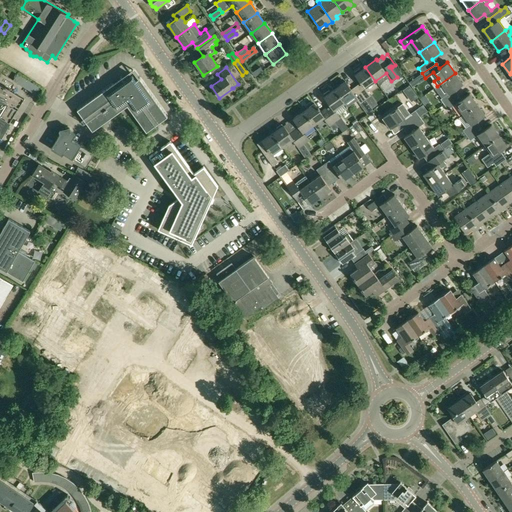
[(260,67),(251,73),(254,77),(263,71),(260,67)]
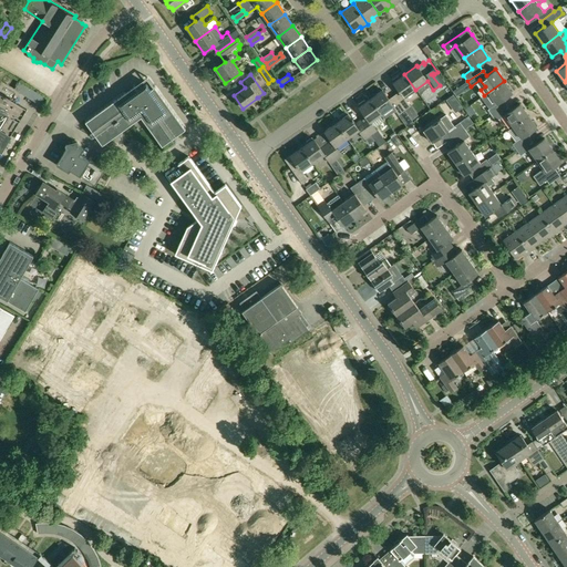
[(398,75),(392,80),(393,82),(400,91),(394,95),(404,110),(410,106),(404,98),(415,90),(404,74),(400,78),(398,75)]
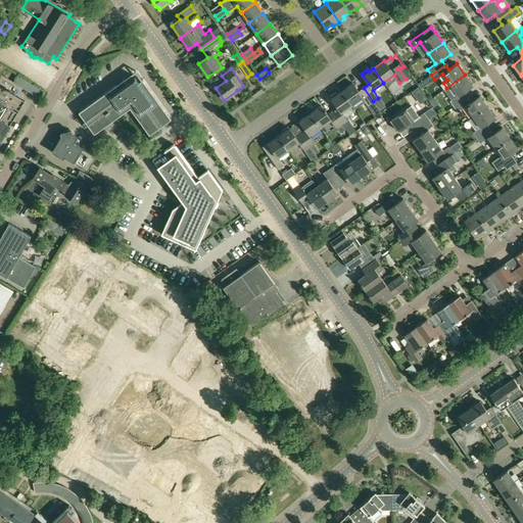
[(465,75),(446,88),(449,92),(454,89),(458,95),(449,101),(454,106),(467,96),(464,92),(472,86),(465,75)]
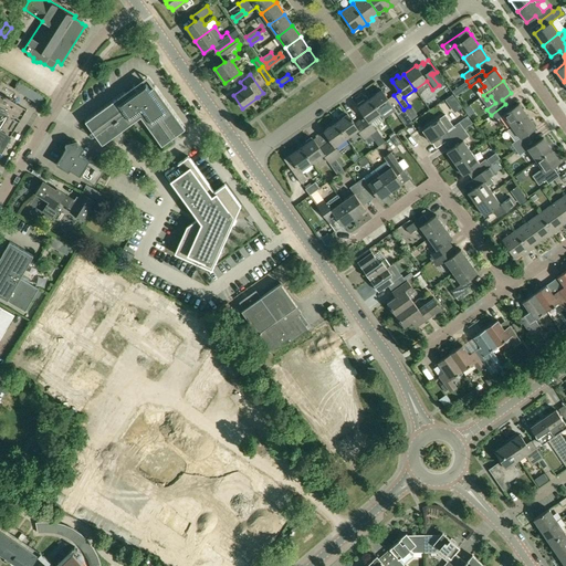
[(142,116),(161,145),(185,128),(155,85),(152,88),(147,82),(138,88),(135,85),(85,119),(102,143),(142,116)]
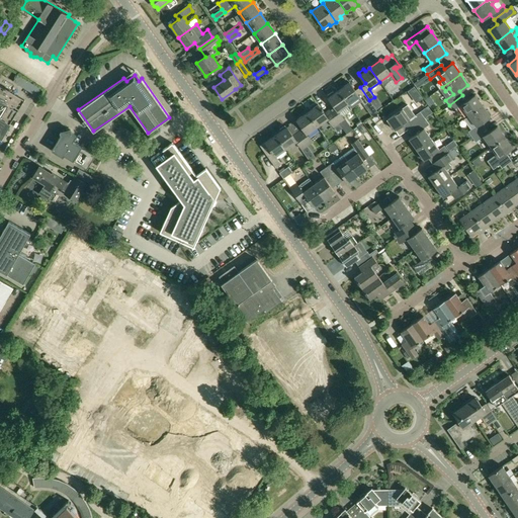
[(421,79),(414,83),(417,87),(424,83),(421,79)]
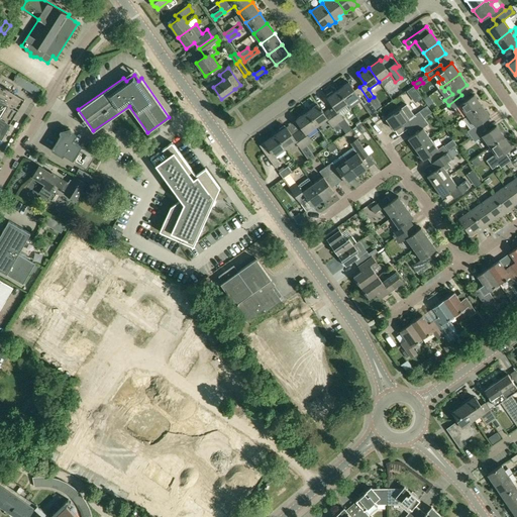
[(348,82),(337,90),(347,104),(358,96),(366,107),(371,103),(369,100),(359,87),(354,90),(348,82)]
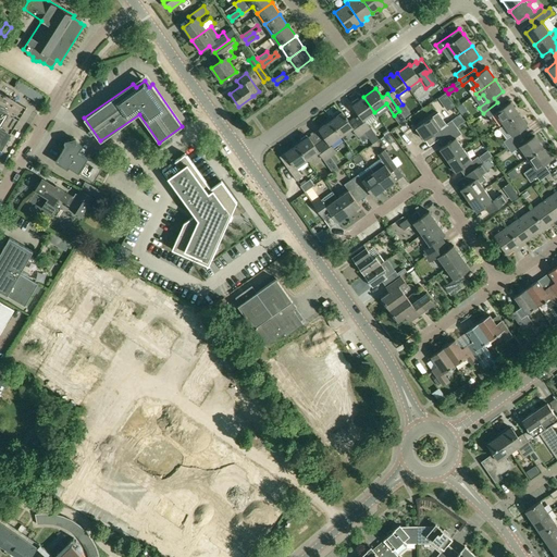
[(4,95),(0,91),(0,147),(1,149),(19,120),(8,113),(15,101),(9,97),(10,96),(5,94),(4,95)]
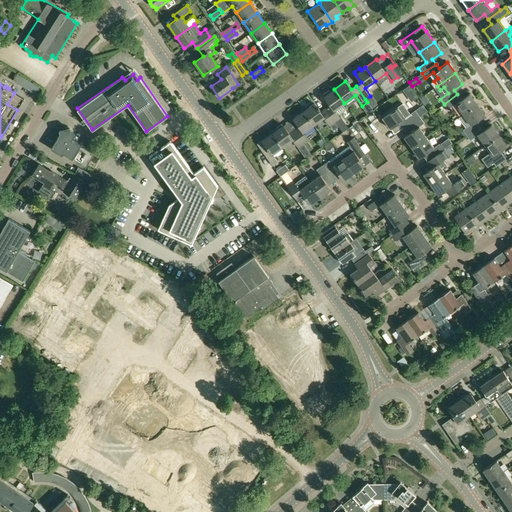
[(409,85),(403,88),(408,95),(413,91),(409,85)]
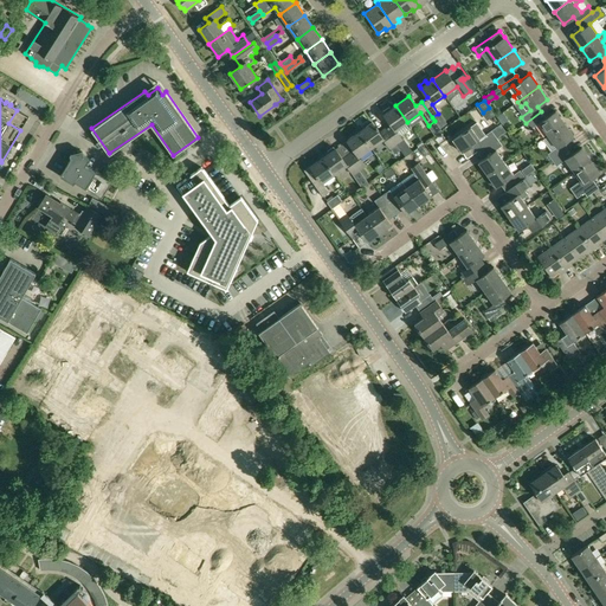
[(382,127),(398,147),(399,149),(405,144),(403,141),(404,140),(397,130),(407,122),(395,105),(384,114),(389,122),(382,127)]
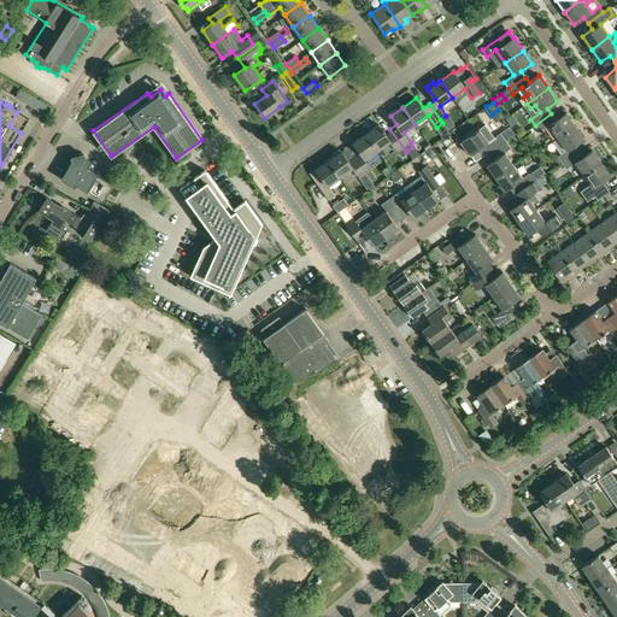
[(551,113),(535,125),(539,131),(548,124),(558,137),(575,125),(565,112),(556,119),(551,113)]
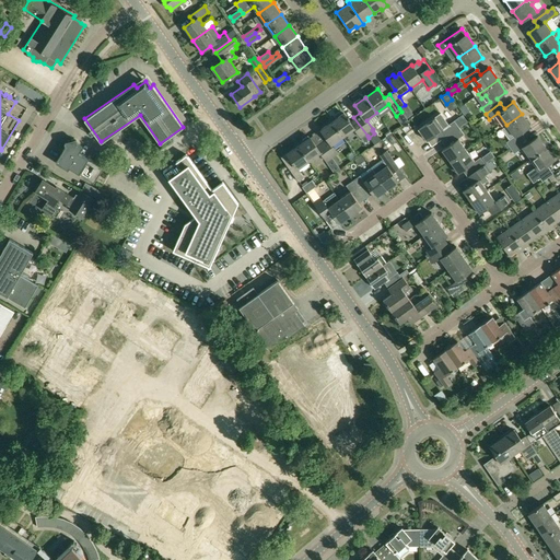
[(343,113),(333,121),(342,137),(353,128),(360,138),(361,137),(362,139),(368,136),(353,117),(349,120),(343,113)]
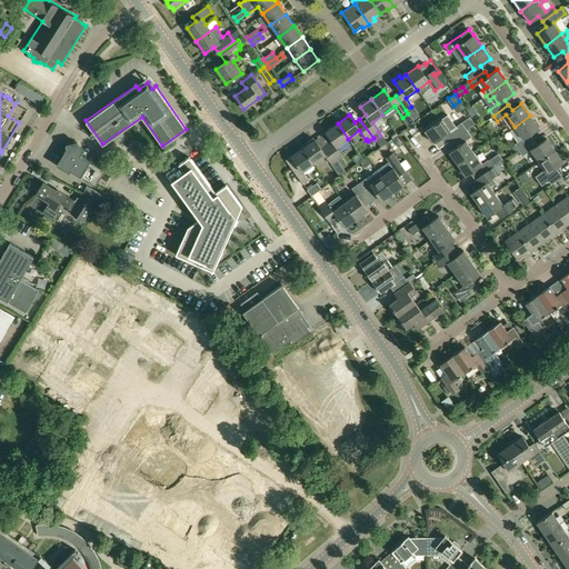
[(522,138),(513,145),(515,147),(518,150),(532,139),(529,133),(538,127),(530,116),(515,127),(522,138)]
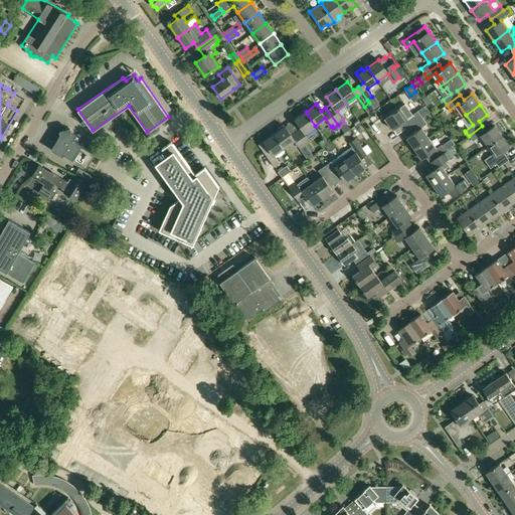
[(399,108),(384,119),(392,130),(401,123),(405,129),(421,117),(417,111),(407,118),(399,108)]
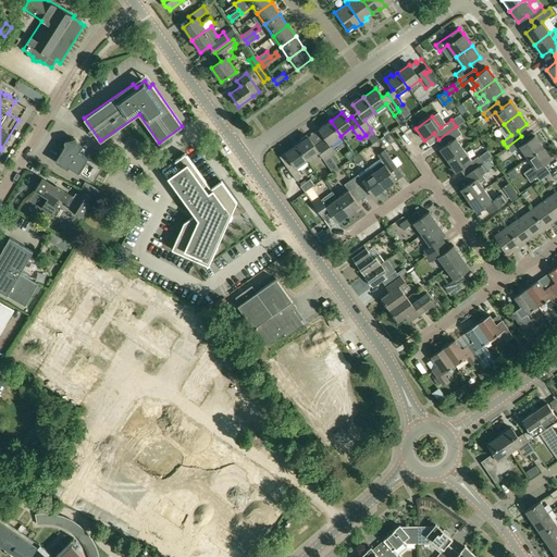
[(331,121),(319,128),(325,137),(320,141),(331,156),(336,164),(338,162),(333,155),(336,152),(330,144),(341,136),(331,121)]
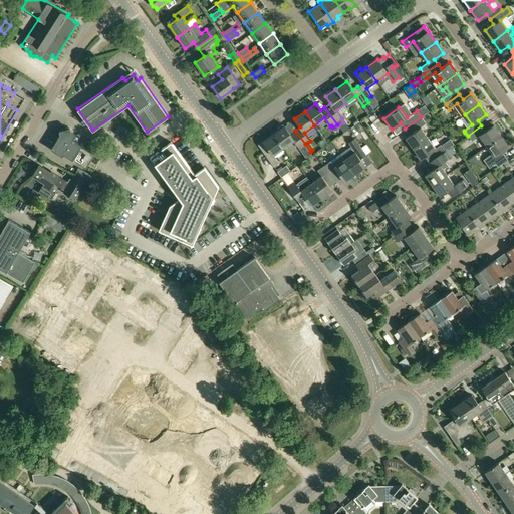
[(421,116),(405,129),(409,136),(406,138),(411,146),(414,150),(429,139),(421,126),(426,123),(421,116)]
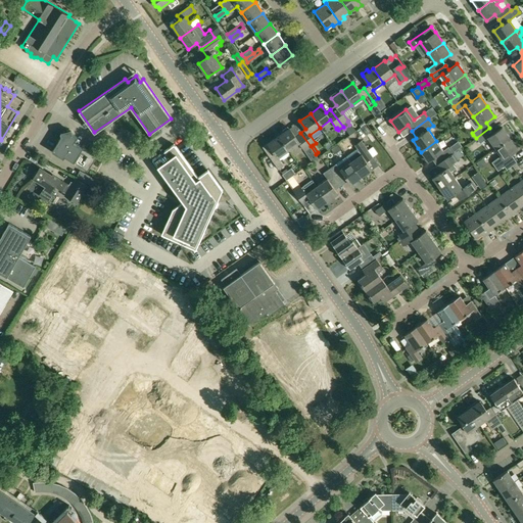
[(283,132),(279,136),(289,150),(299,142),(304,150),(311,146),(300,133),(295,136),(289,128),(288,127),(282,131),(283,132)]
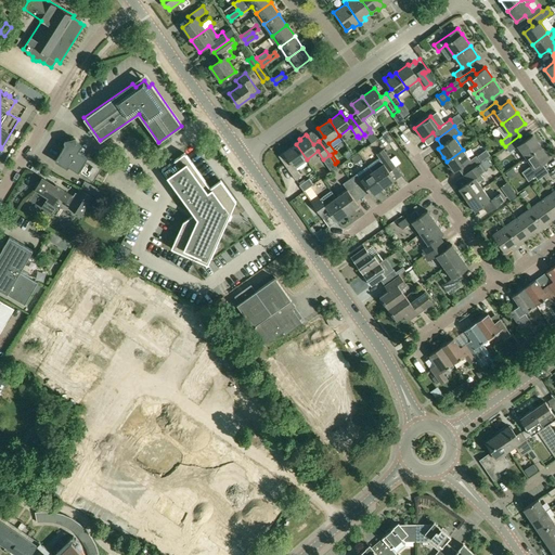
[(519,136),(505,146),(510,152),(517,146),(526,157),(541,146),(532,134),(524,141),(519,136)]
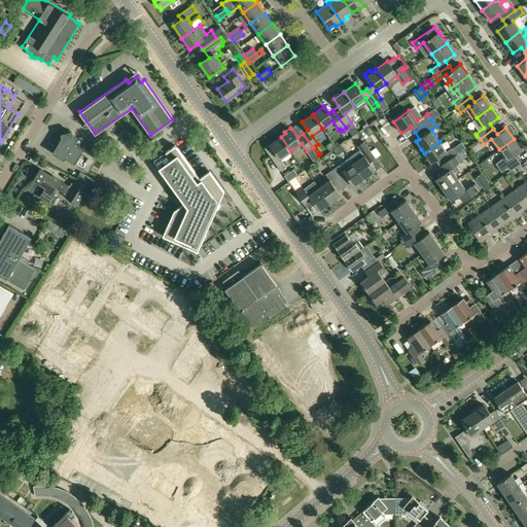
[(62,137),(53,152),(64,160),(65,157),(74,164),(89,173),(97,159),(74,143),(77,137),(72,134),(71,131),(68,132),(68,130),(64,131),(64,133),(61,134),(62,137)]
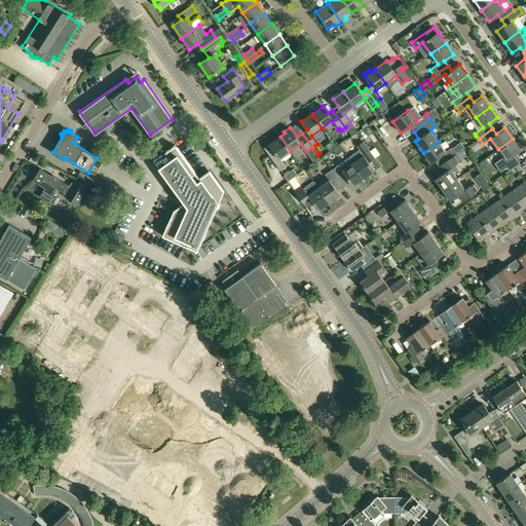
[(264,148),(279,171),(286,166),(279,158),(291,151),(280,137),(268,145),(269,145),(264,148)]
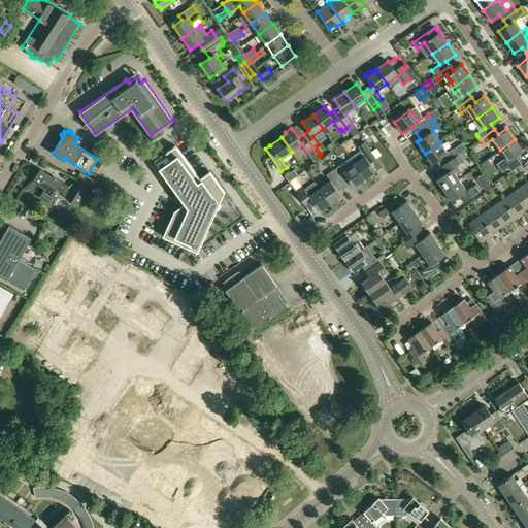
[(505,158),(496,164),(502,172),(508,168),(510,171),(521,164),(515,155),(522,150),(515,139),(500,150),(505,158)]
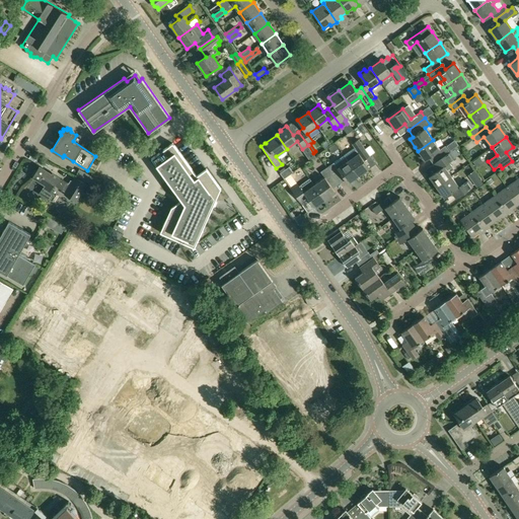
[(354,148),(343,155),(347,161),(358,176),(369,168),(363,160),(370,155),(366,149),(358,139),(352,144),(354,148)]
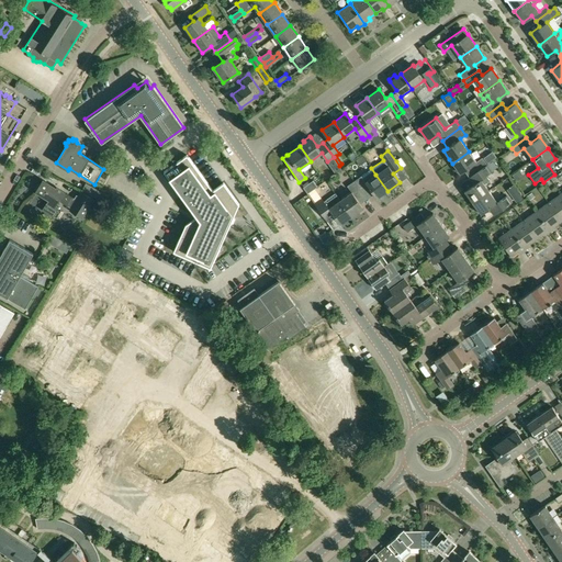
[(469,152),(452,164),(460,173),(464,170),(469,178),(486,165),(482,157),(476,161),(469,152)]
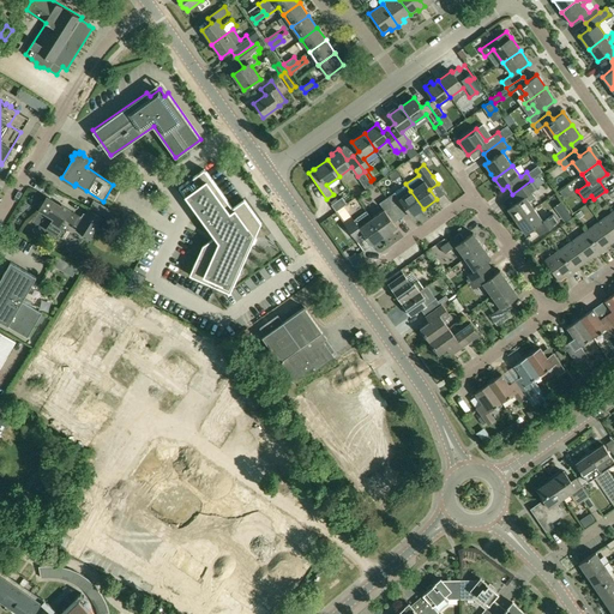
[(204,169),(179,187),(215,238),(203,246),(190,275),(230,293),(262,223),(244,199),(232,209),(204,169)]
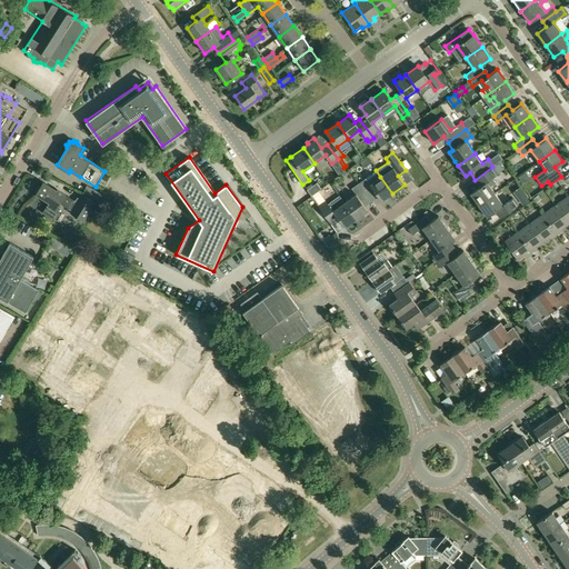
[(409,159),(405,162),(409,170),(415,167),(409,159)]
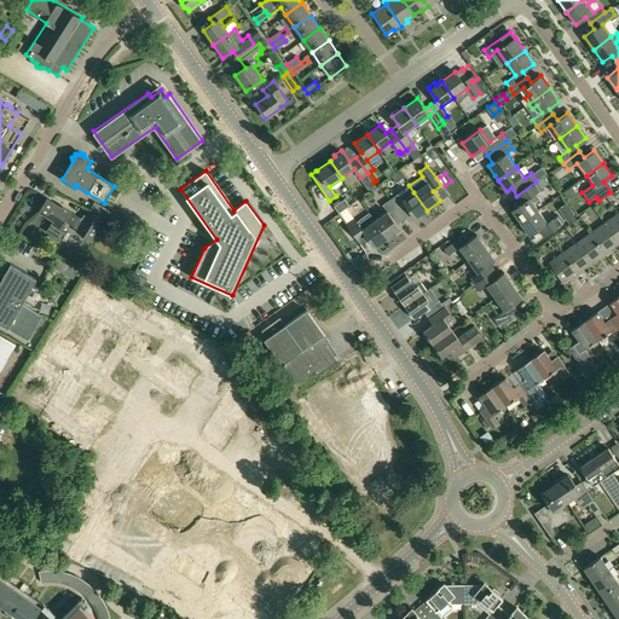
[(537,181),(542,189),(548,184),(543,178),(537,181)]
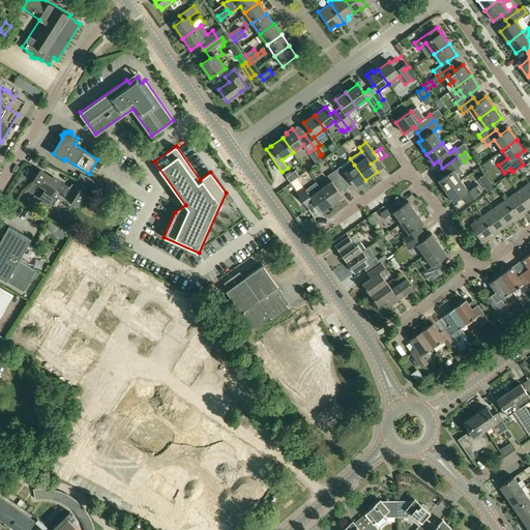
[(462,181),(457,174),(462,171),(458,166),(464,162),(460,155),(459,155),(442,168),(446,174),(438,180),(446,193),(462,181)]
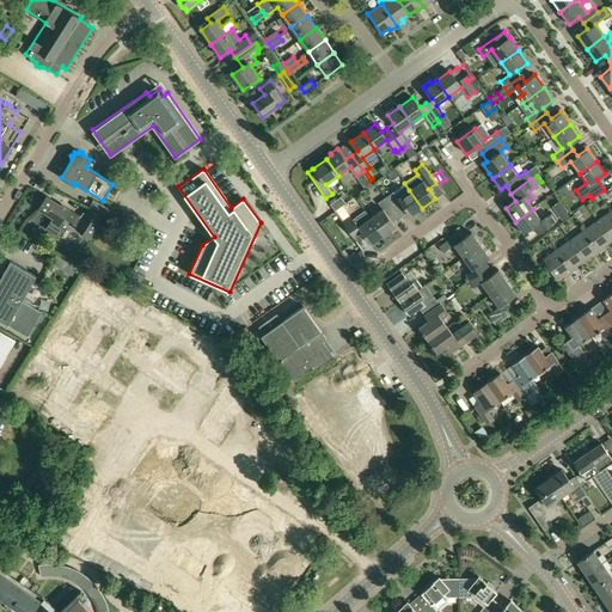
[(392,191),(386,197),(399,216),(407,212),(410,216),(422,208),(409,189),(397,199),(392,191)]
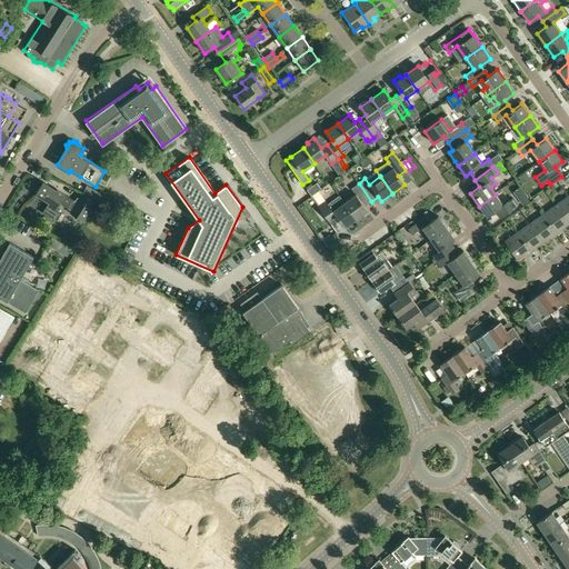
[(37,192),(36,193),(49,202),(42,212),(55,220),(59,212),(55,210),(60,202),(72,210),(70,213),(83,221),(95,202),(82,193),(79,199),(77,198),(75,201),(57,190),(56,191),(43,182),(40,186),(39,185),(35,191),(37,192)]
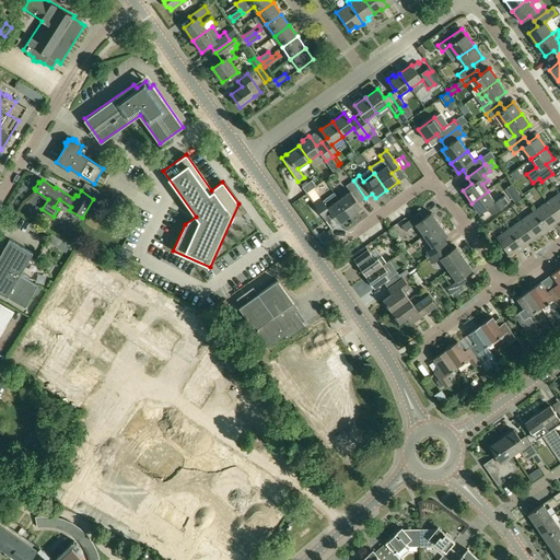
[(302,187),(306,193),(316,186),(312,179),(302,187)]
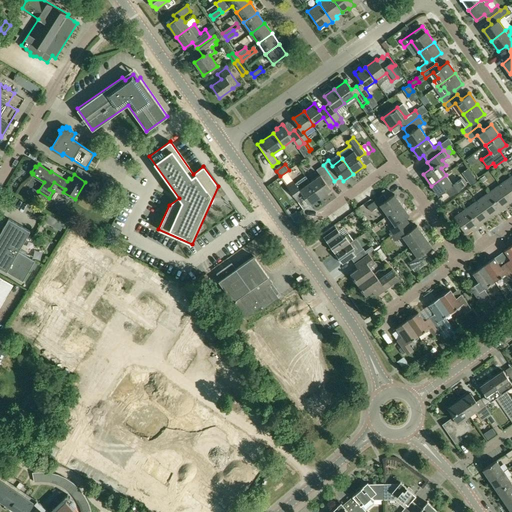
[(320,175),(309,182),(320,197),(331,189),(328,185),(334,181),(323,165),(316,169),(320,175)]
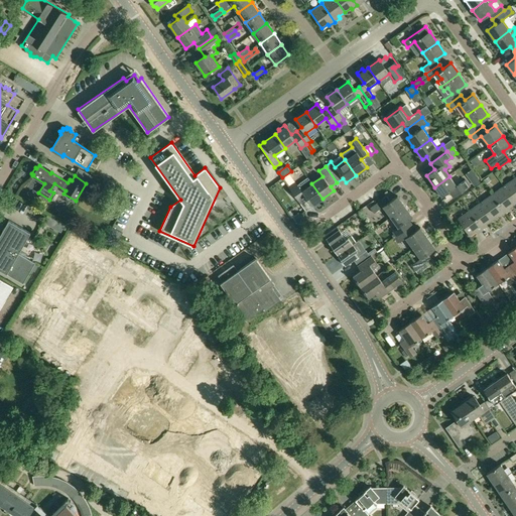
[(86,180),(89,181),(96,185),(99,179),(90,175),(86,180)]
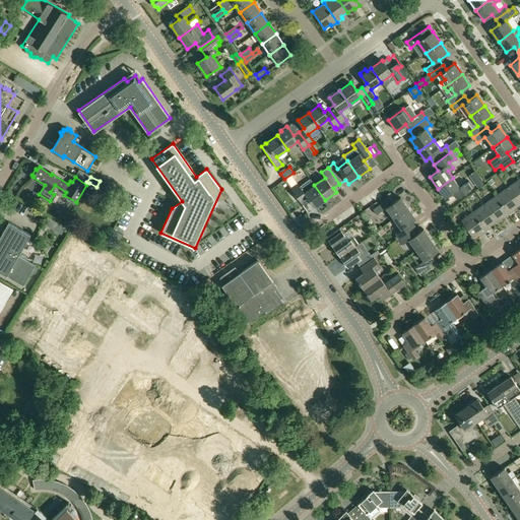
[(473,181),(478,187),(484,183),(479,177),(473,181)]
